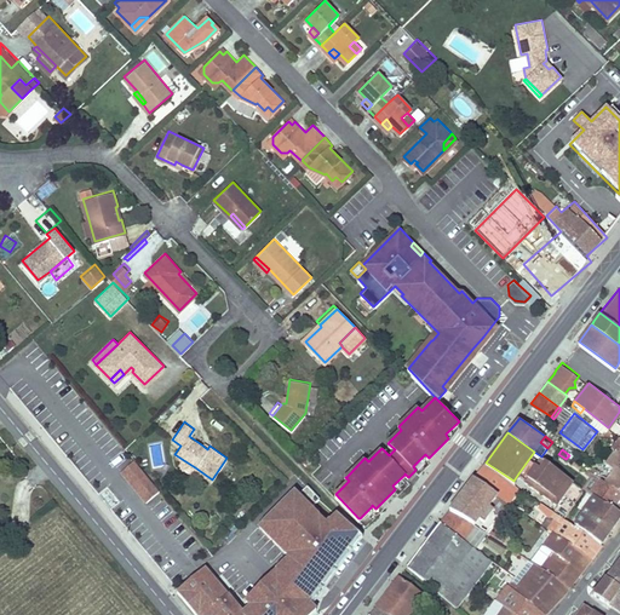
[(615,467),(606,481),(619,489),(619,465),(618,464),(619,460),(619,452),(615,449),(607,461),(615,467)]
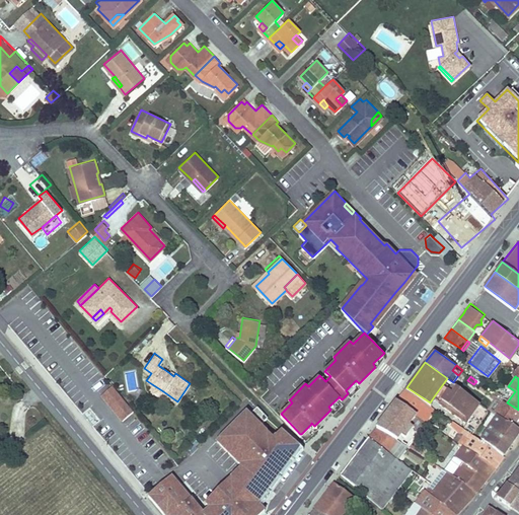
[(262,382),(258,378),(252,383),(256,387),(262,382)]
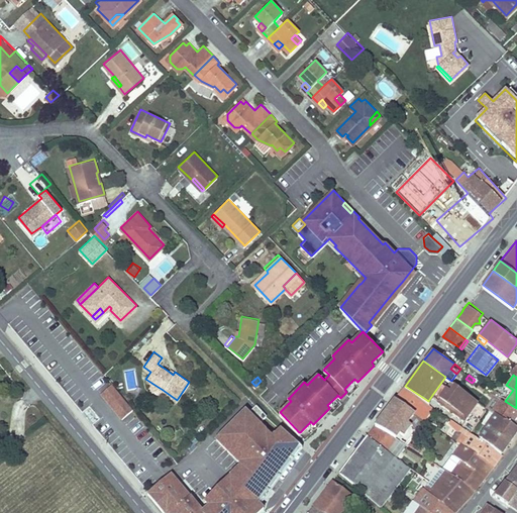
[(438,400),(463,418),(478,399),(457,386),(451,381),(447,386),(438,400)]
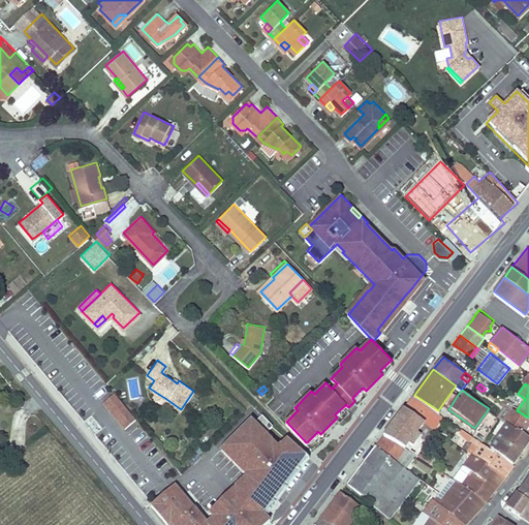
[(115,392),(101,403),(124,429),(137,417),(115,392)]
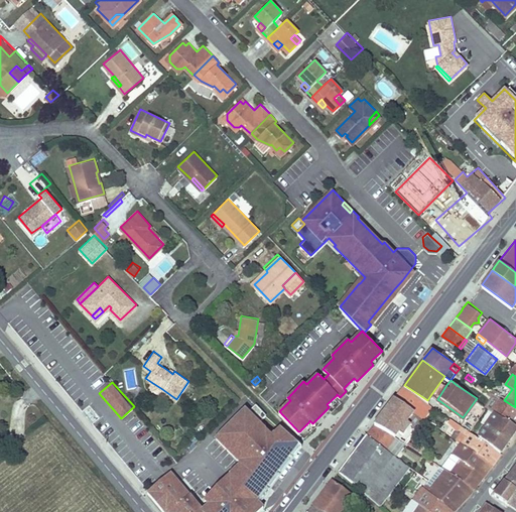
[(162,389),(151,382),(149,385),(160,393),(162,389)]
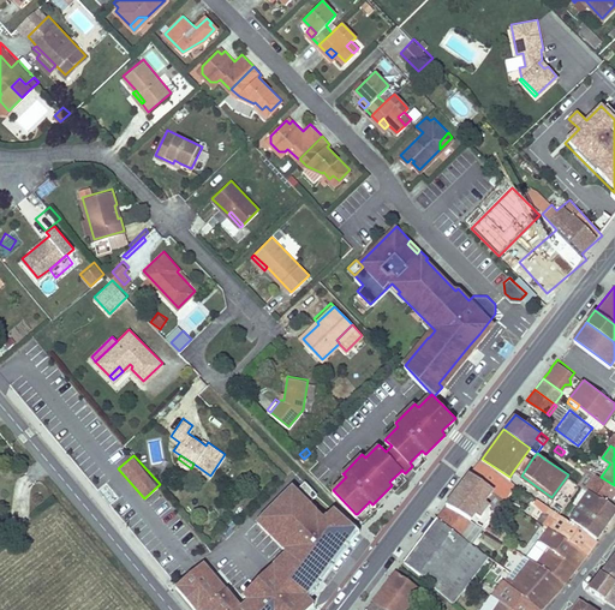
[(482,459),(471,472),(491,486),(505,496),(513,484),(517,486),(519,483),(509,477),(482,459)]
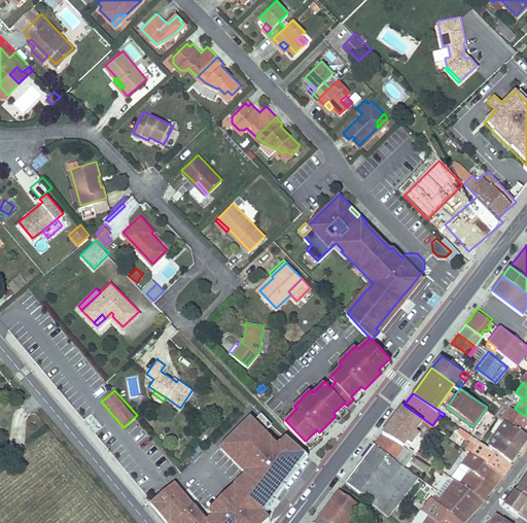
[(504,402),(496,414),(498,416),(505,420),(515,427),(517,426),(526,433),(526,416),(515,409),(507,404),(504,402)]
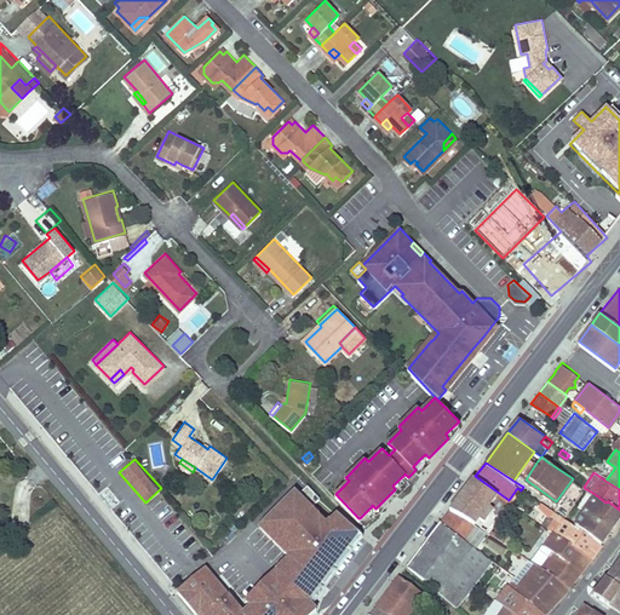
[(451,507),(474,521),(476,523),(482,513),(480,512),(495,490),(475,476),(469,482),(457,499),(451,507)]
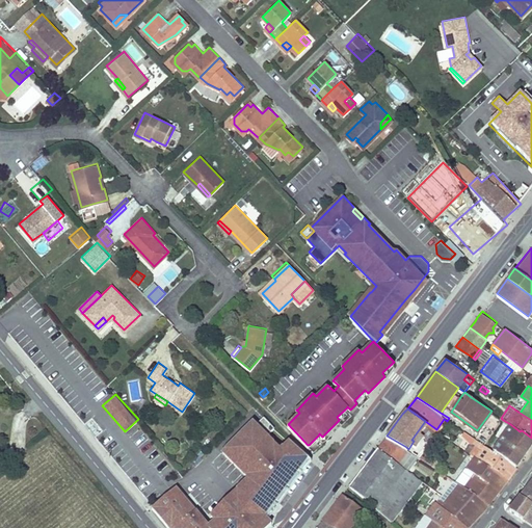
[(262,416),(255,423),(267,436),(274,428),(262,416)]
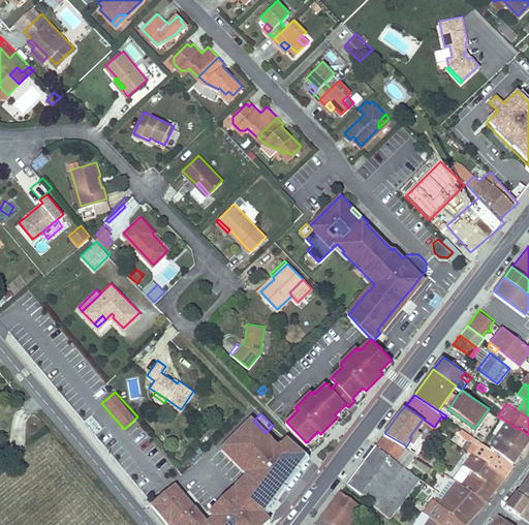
[(207,522),(175,484),(150,503),(167,524),(266,524),(271,521),(266,517),(310,459),(288,437),(278,448),(250,419),(218,451),(246,476),(235,488),(208,515),(211,518),(207,522)]
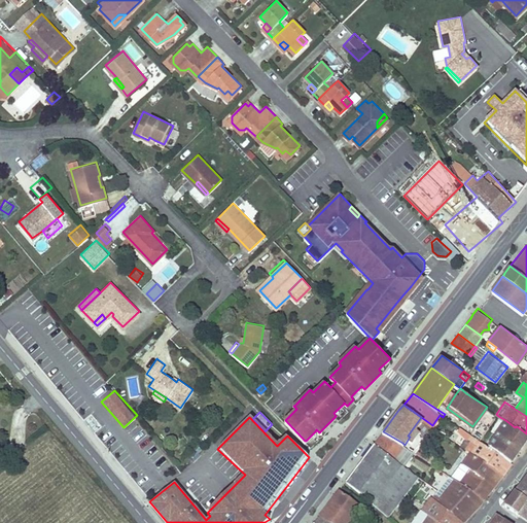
[(505,420),(488,445),(511,461),(526,437),(526,433),(517,426),(515,427),(505,420)]
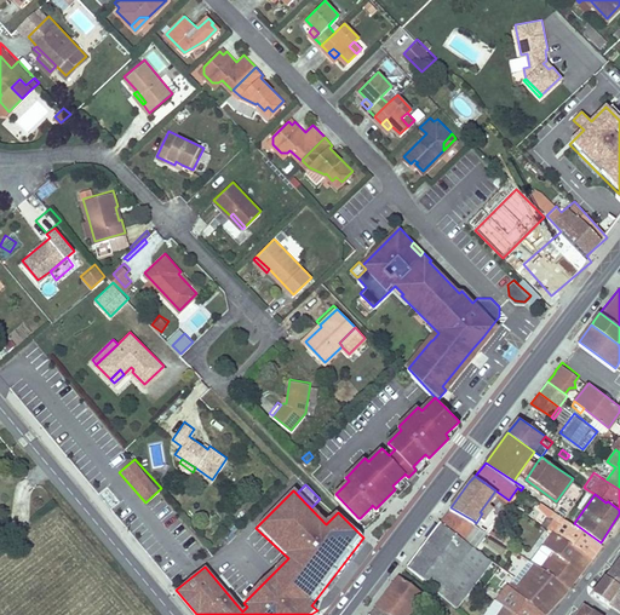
[(555,510),(541,500),(538,504),(547,513),(541,522),(547,527),(555,517),(551,516),(555,510)]
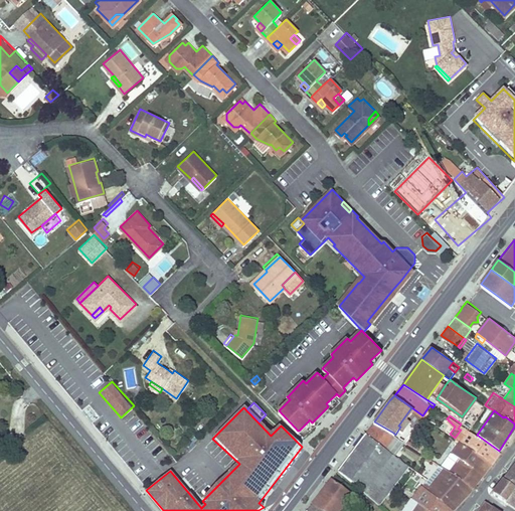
[(366,432),(383,445),(393,433),(374,421),(366,432)]
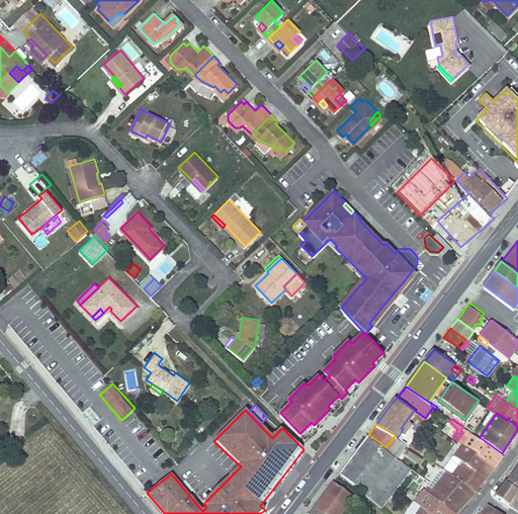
[(463,432),(457,440),(461,443),(494,464),(502,453),(480,437),(473,432),(463,426),(460,431),(463,432)]
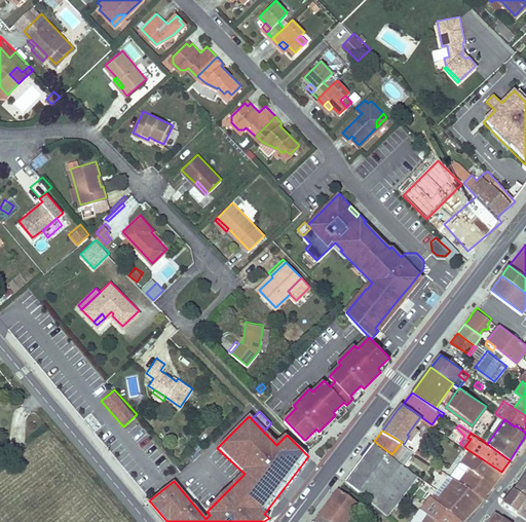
[(417,474),(391,454),(374,441),(358,461),(403,493),(417,474)]
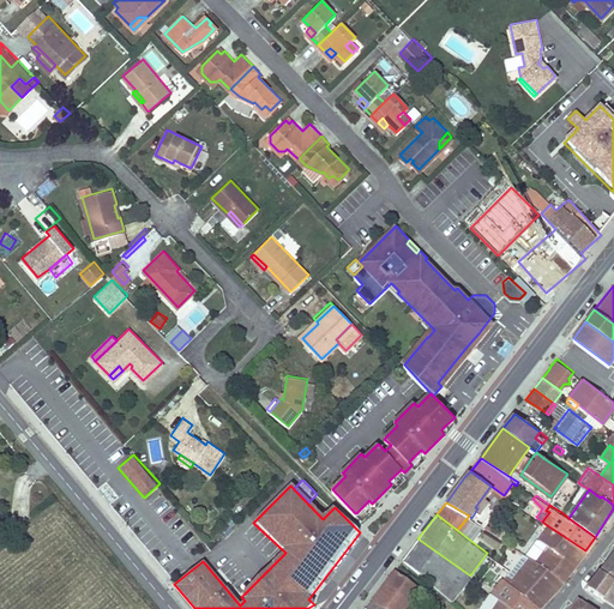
[(545,548),(537,560),(563,579),(585,550),(547,525),(539,537),(547,543),(543,547),(545,548)]
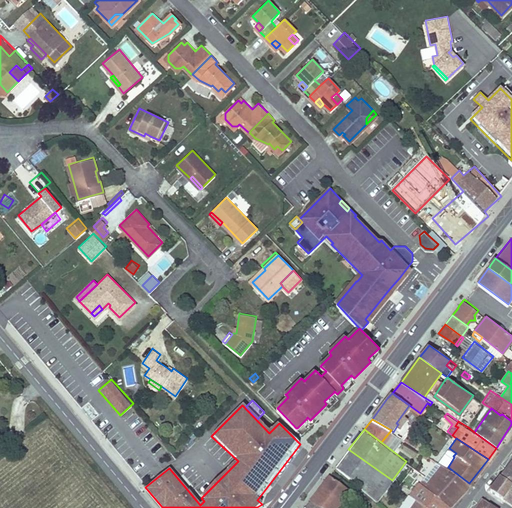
[(392,480),(348,449),(336,465),(377,499),(392,480)]
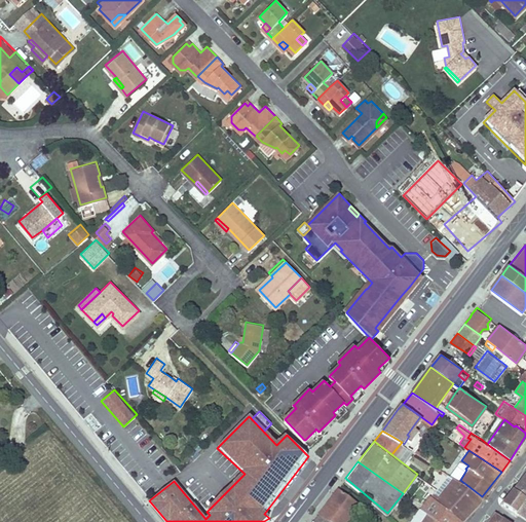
[(462,518),(482,496),(460,480),(448,473),(438,487),(434,492),(431,494),(462,518)]
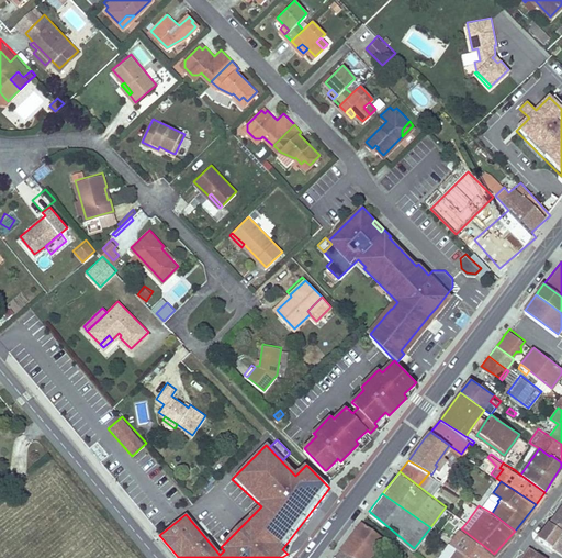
[(468,521),(462,517),(458,523),(463,526),(468,521)]
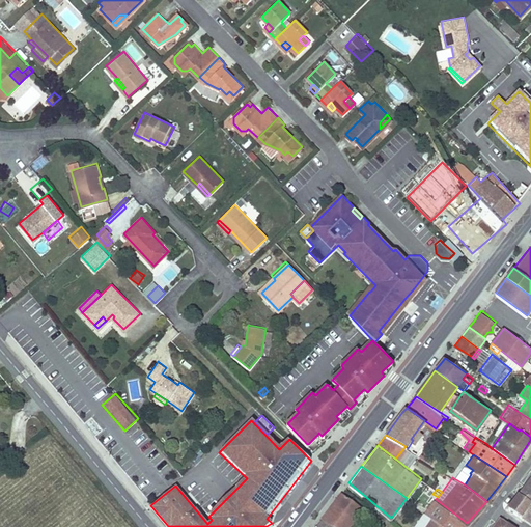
[(323,517),(339,526),(346,526),(352,520),(363,505),(342,491),(323,517)]
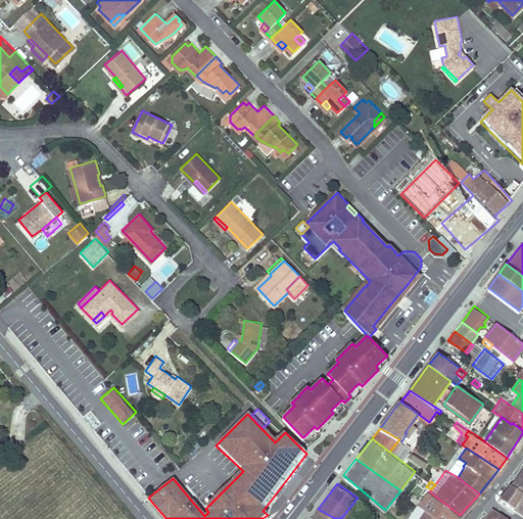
[(522,492),(512,485),(501,500),(514,509),(522,496),(522,492)]
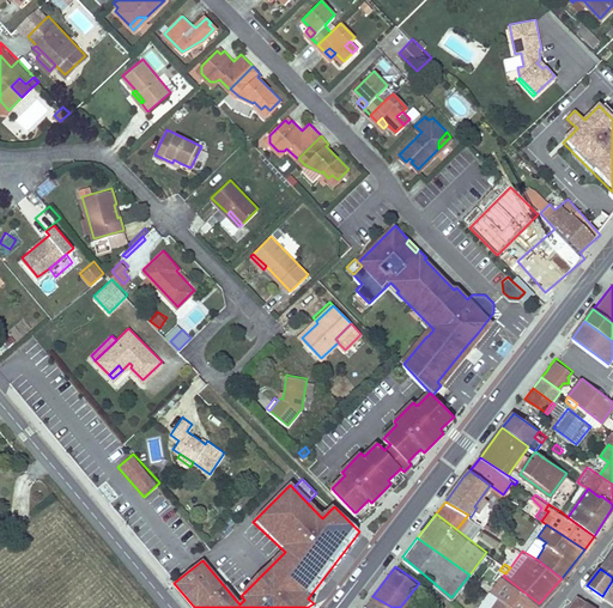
[(491,591),(514,607),(534,607),(539,603),(503,576),(491,591)]
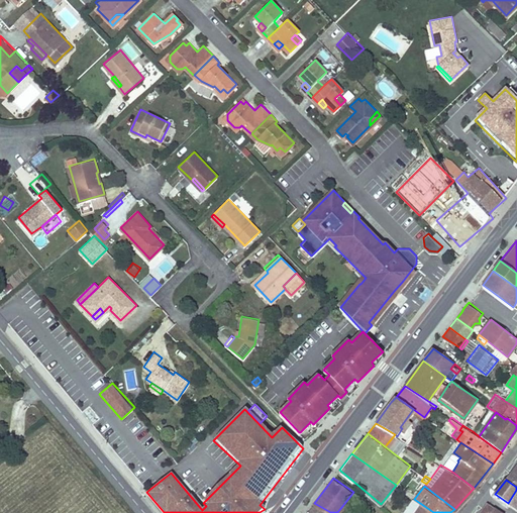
[(516,490),(508,503),(516,508),(516,490)]
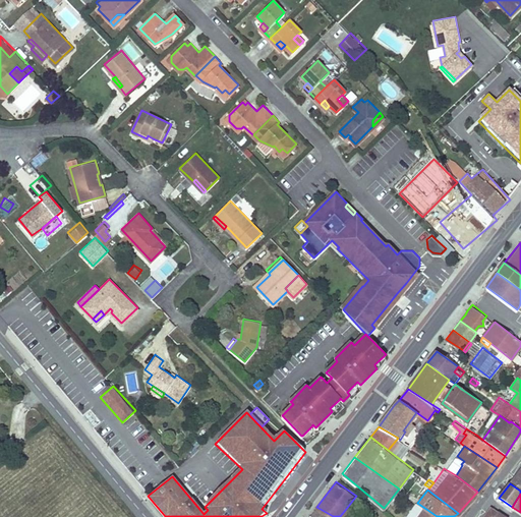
[(437,516),(417,503),(416,502),(405,516),(437,516)]
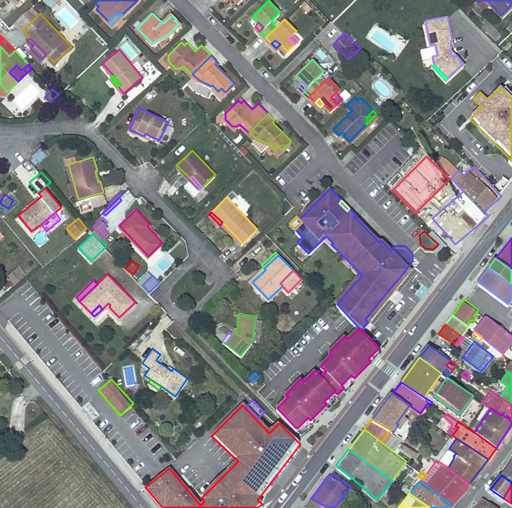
[(327,507),(311,498),(303,507),(327,507)]
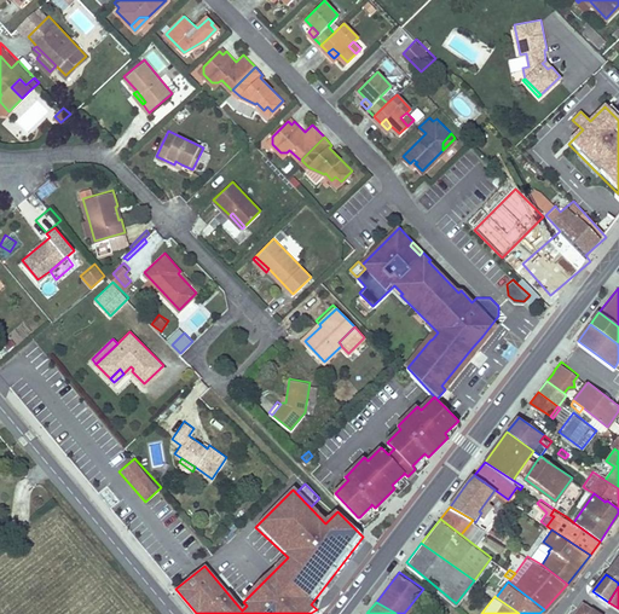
[(574,613),(585,613),(590,608),(583,602),(574,613)]
